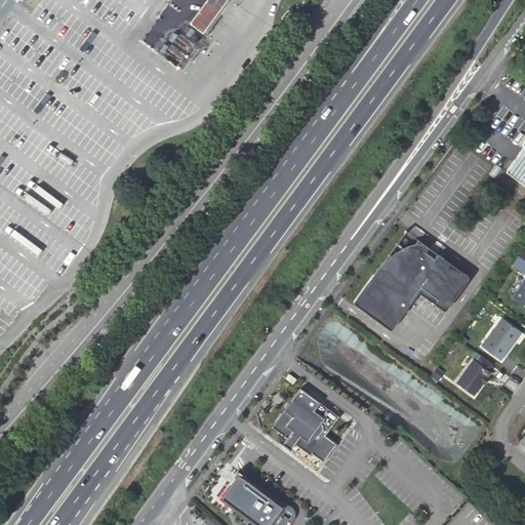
[(207,0),(191,23),(204,32),(228,0),(207,0)]
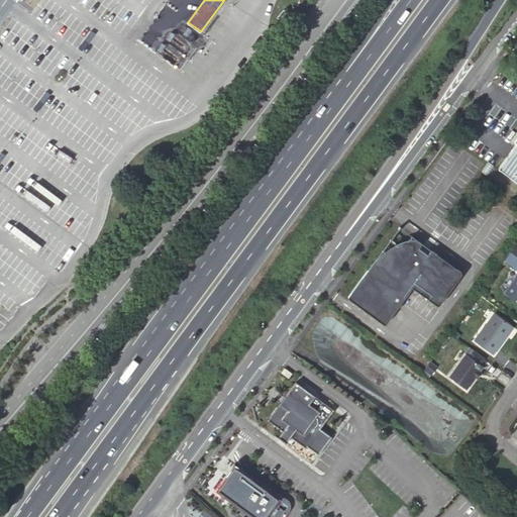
[(77,46),(83,52),(97,32),(91,28),(77,46)]
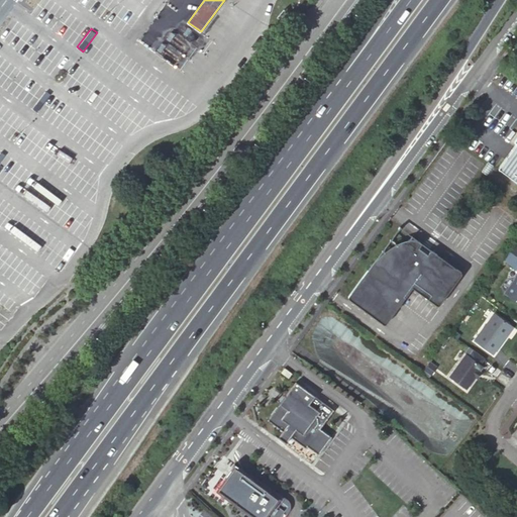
[(516,69),(506,62),(499,71),(510,79),(516,70),(516,69)]
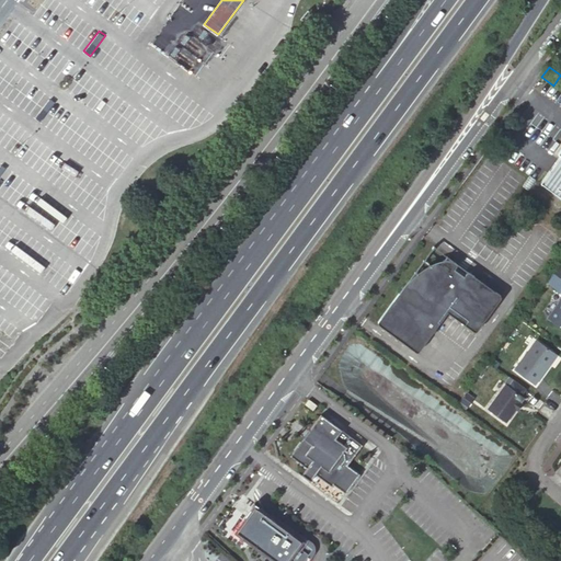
[(35,116),(42,122),(56,101),(50,96),(35,116)]
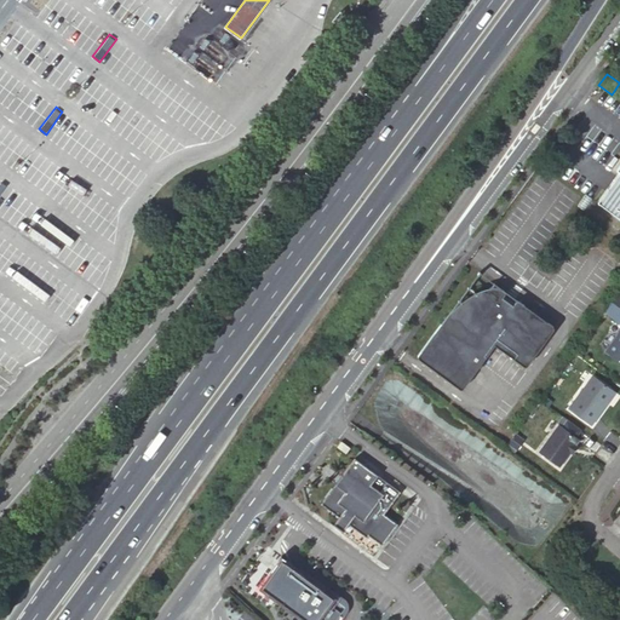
[(619,218),(619,165),(616,170),(619,172),(598,202),(619,218)]
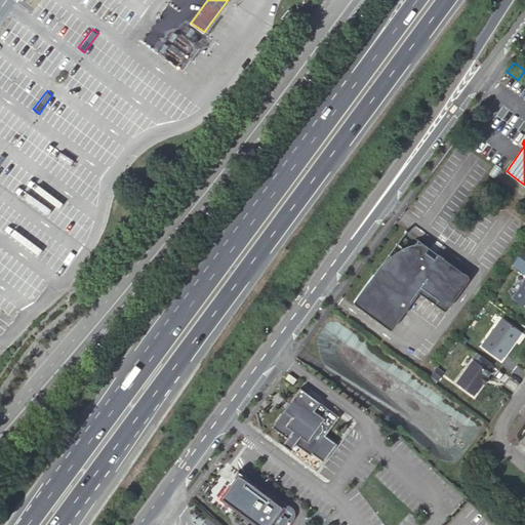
[(354,304),(381,324),(388,329),(389,329),(390,329),(391,329),(392,328),(392,327),(402,314),(418,292),(441,309),(442,310),(443,310),(443,311),(444,311),(444,310),(445,310),(446,310),(465,284),(468,280),(468,279),(469,278),(469,277),(468,277),(468,276),(467,276),(463,273),(454,266),(442,257),(440,256),(439,255),(438,254),(437,254),(437,255),(436,255),(436,256),(435,256),(434,258),(425,252),(426,250),(427,249),(427,248),(427,247),(427,246),(426,246),(425,245),(423,245),(422,244),(421,244),(420,244),(419,243),(418,243),(417,243),(415,243),(413,243),(410,244),(407,245),(405,246),(402,247),(399,248),(397,250),(394,252),(392,254),(390,256),(387,257),(385,260),(382,263),(380,265),(378,267),(376,270),(374,272),(374,273),(373,274),(372,274),(364,286),(359,293),(354,300),(353,300),(353,301),(353,303),(354,304)]
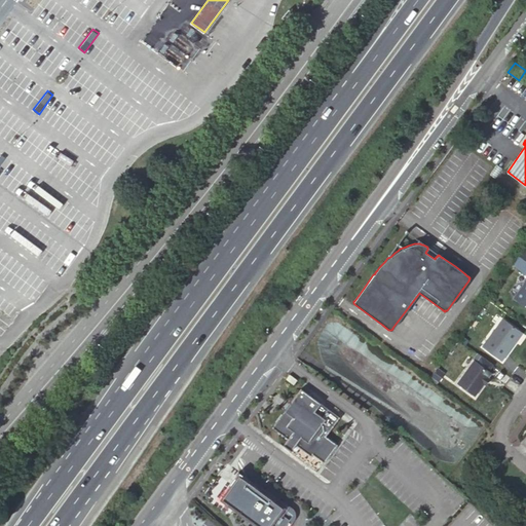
[(525,261),(518,256),(512,265),(524,274),(525,271),(525,261)]
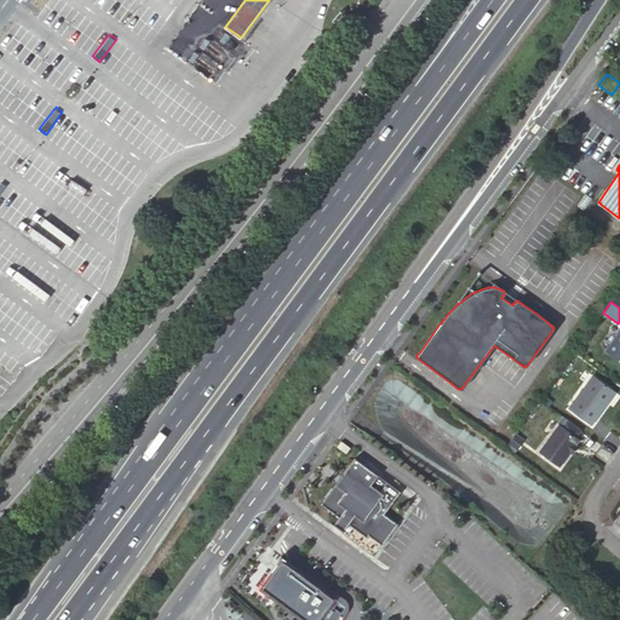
[(619,331),(606,351),(619,362),(619,331)]
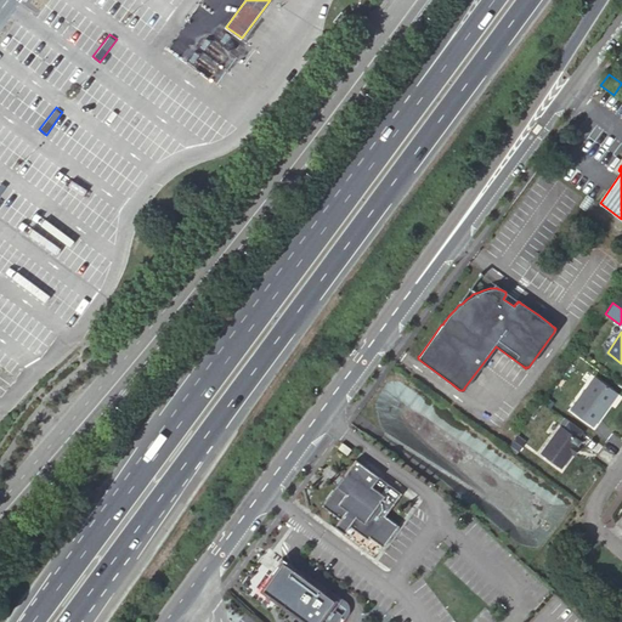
[(615,393),(594,377),(570,410),(592,427),(608,405),(606,403),(615,393)]
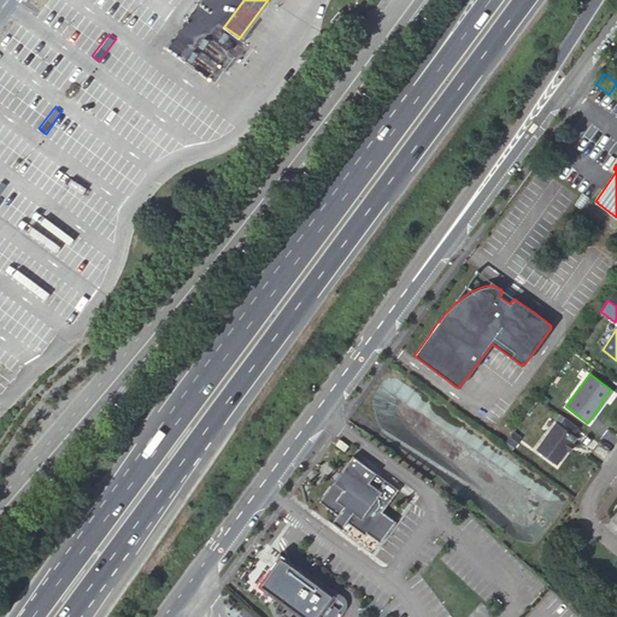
[(577,428),(563,417),(559,415),(553,422),(554,423),(535,450),(556,464),(565,451),(570,444),(575,438),(573,436),(577,428)]
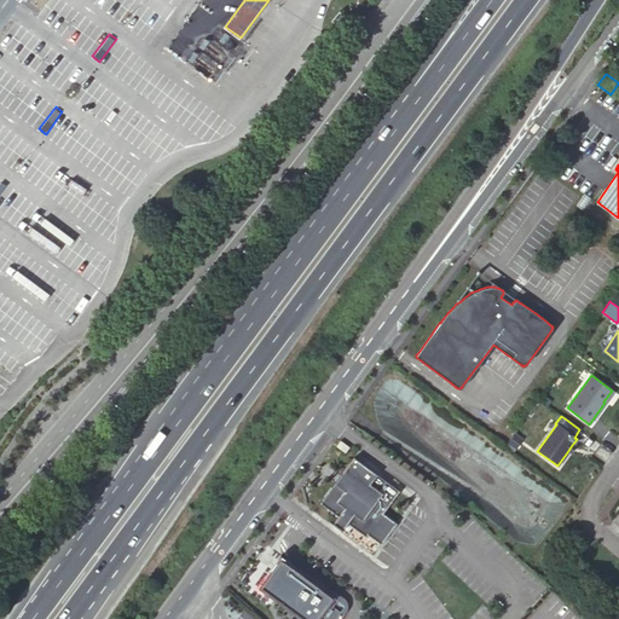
[(514,434),(508,443),(515,447),(521,439),(514,434)]
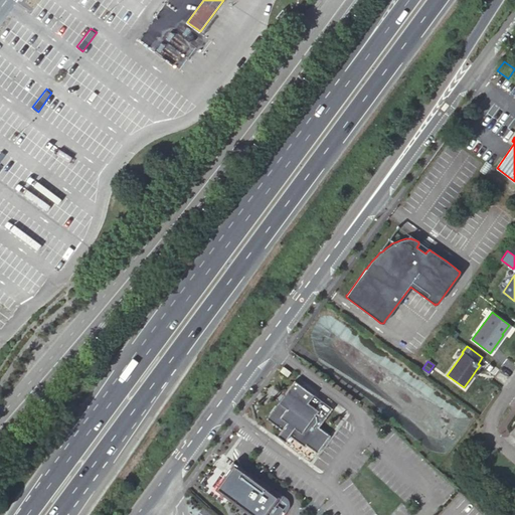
[(332,408),(294,381),(266,418),(281,430),(277,436),(284,442),(289,436),(304,447),(305,445),(317,453),(329,436),(318,427),(332,408)]
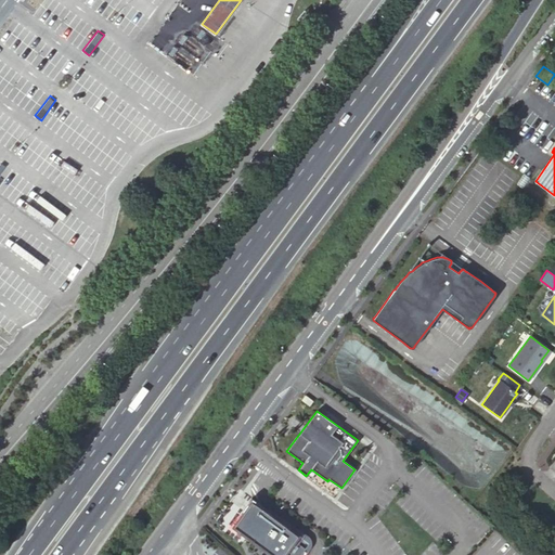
[(249,502),(231,527),(270,554),(305,554),(309,549),(310,546),(310,544),(309,543),(299,537),(300,534),(256,502),(256,501),(253,498),(248,502),(249,502)]
